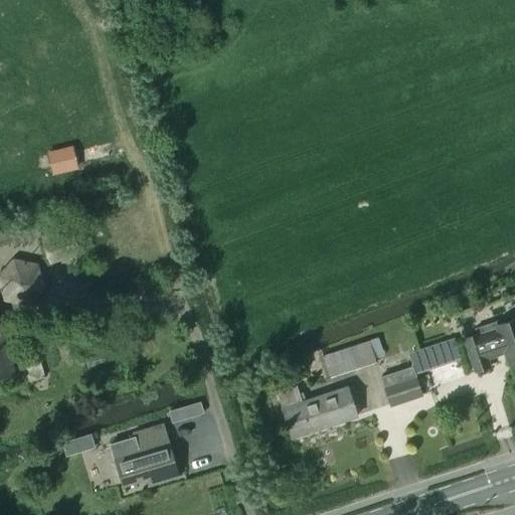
[(93,245),(83,218),(41,231),(49,260),(67,253),(93,245)]
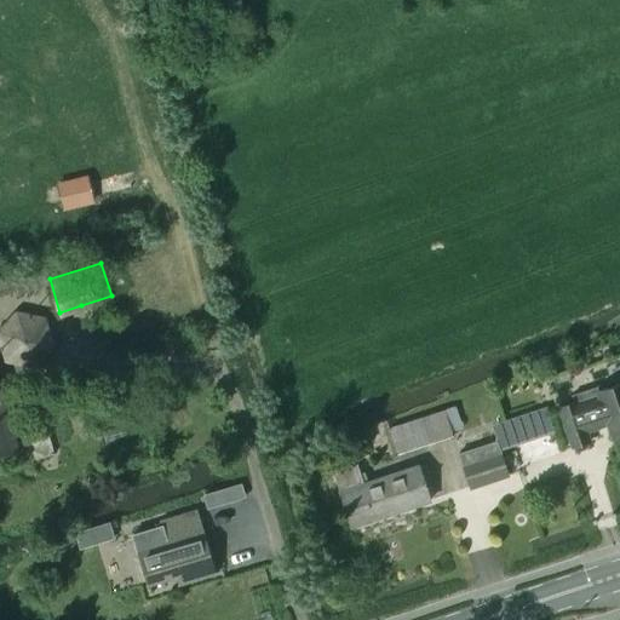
[(0,344),(7,362),(33,367),(53,345),(44,316),(15,311),(0,331),(0,344)]
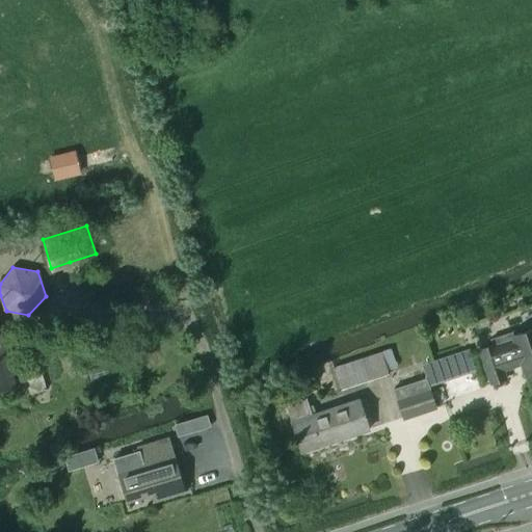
[(531,329),(512,337),(511,331),(489,338),(493,346),(480,350),(491,383),(507,378),(504,371),(515,367),(514,365),(516,360),(521,358),(527,377),(531,375),(531,329)]
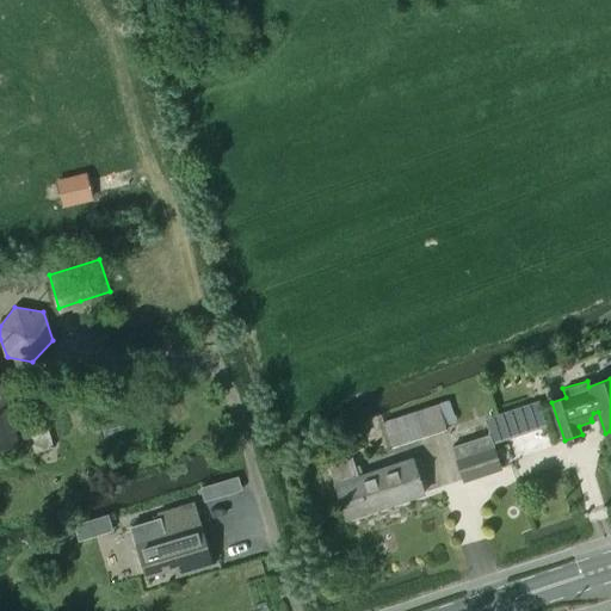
[(0,446),(17,443),(0,384),(0,446)]
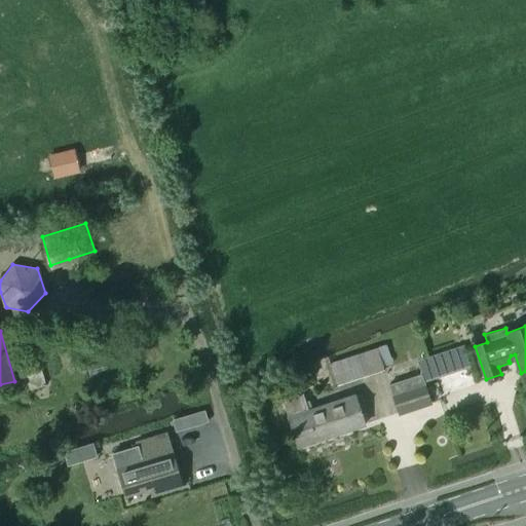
[(426,359),(431,374),(471,361),(465,345),(426,359)]
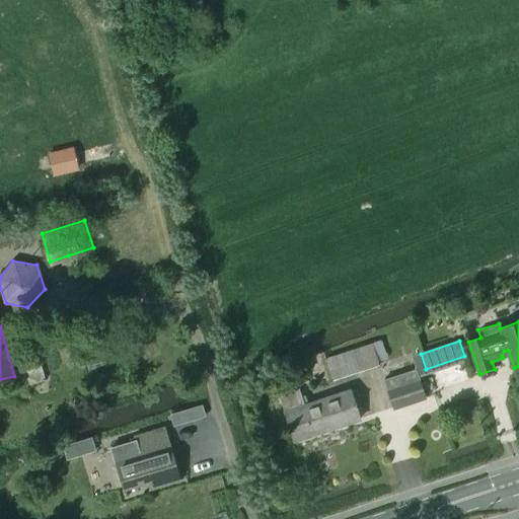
[(356,348),(324,359),(332,381),(363,370),(379,365),(378,361),(372,343),(356,348)]
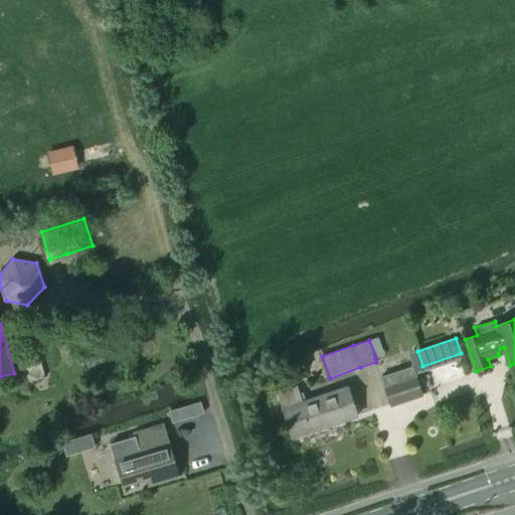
[(20,359),(27,382),(44,377),(38,353),(20,359)]
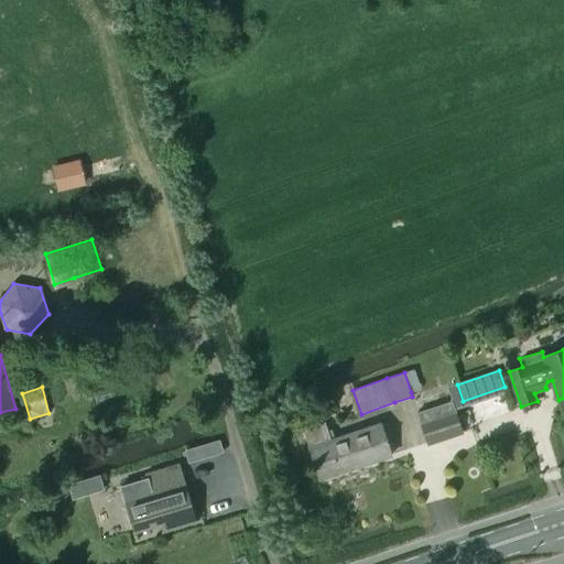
[(455,412),(421,424),(426,443),(462,431),(455,412)]
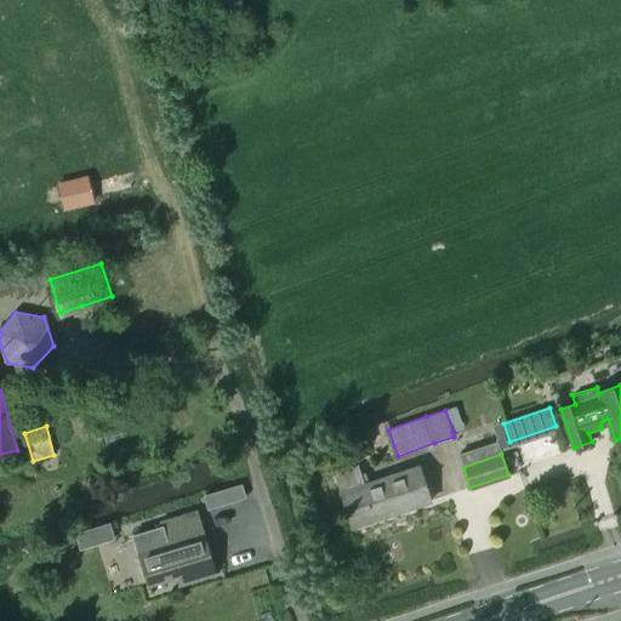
[(352,528),(374,520),(431,502),(419,467),(365,484),(358,463),(332,472),(340,493),(340,491),(352,528)]
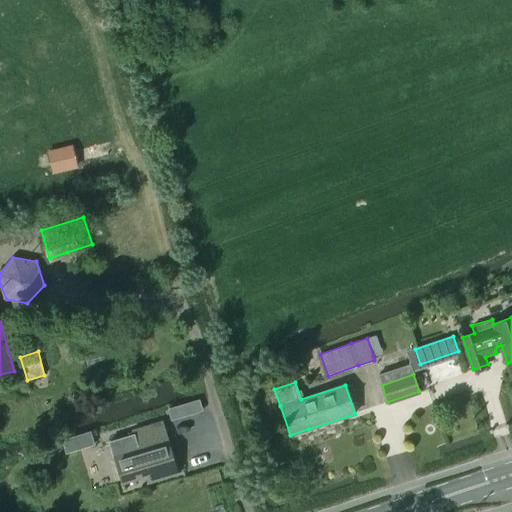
[(146,476),(148,482),(177,473),(162,421),(132,431),(138,449),(113,456),(121,483),(146,476)]
